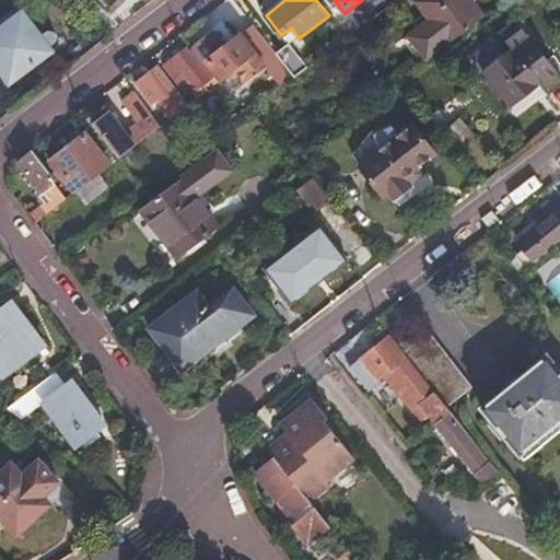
[(423,61),(481,18),(467,0),(416,0),(413,2),(427,19),(404,36),(423,61)]
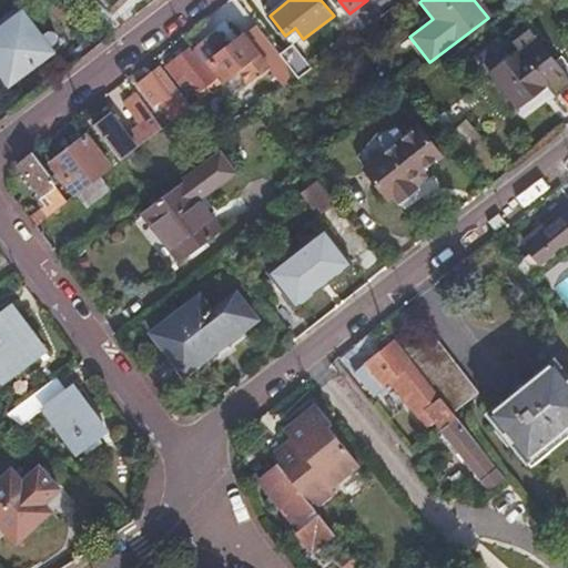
[(0,68),(10,82),(59,46),(56,40),(56,39),(56,34),(53,31),(51,29),(47,29),(44,29),(39,33),(17,4),(0,17),(0,68)]
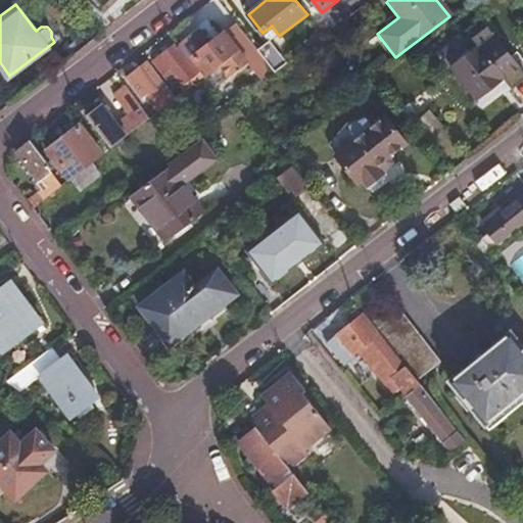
[(256,50),(237,26),(226,35),(211,46),(201,34),(182,49),(191,59),(194,57),(208,75),(219,87),(232,77),(251,63),(264,80),(275,73),(256,50)]
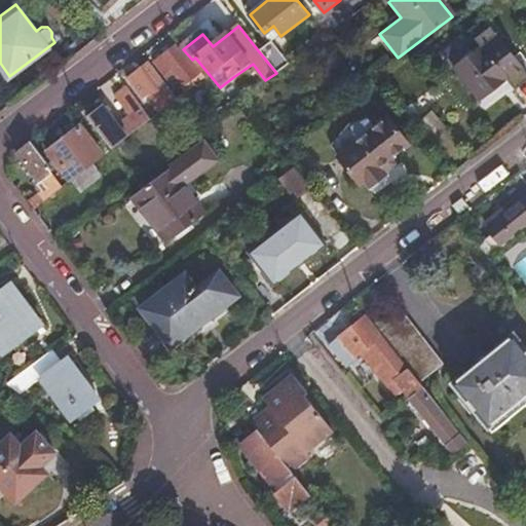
[(521,72),(493,35),(451,68),(475,99),(501,77),(506,83),(521,72)]
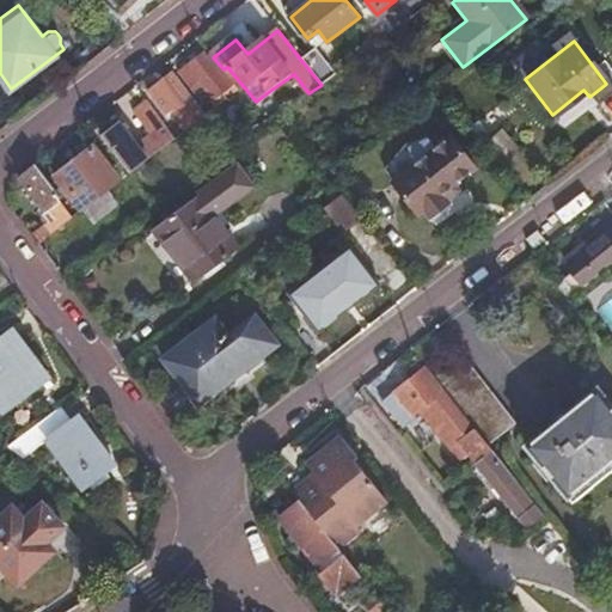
[(322,85),(335,74),(313,48),(300,59),(322,85)]
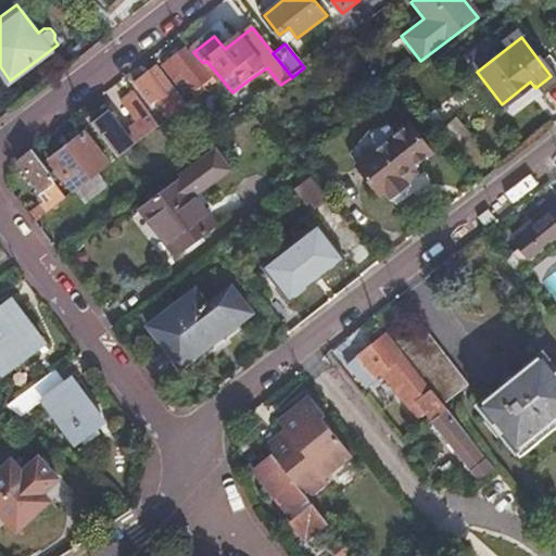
[(190,92),(196,99),(217,80),(211,74),(206,77),(188,55),(185,50),(164,64),(180,86),(189,80),(196,89),(190,92)]
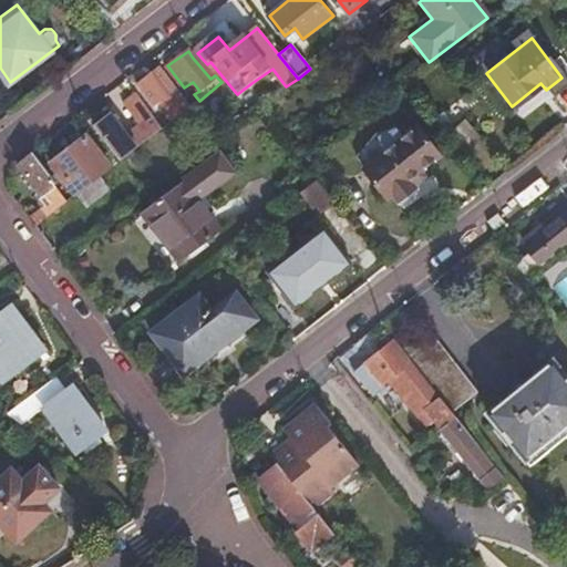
[(207,64),(197,53),(192,57),(210,79),(215,75),(207,64)]
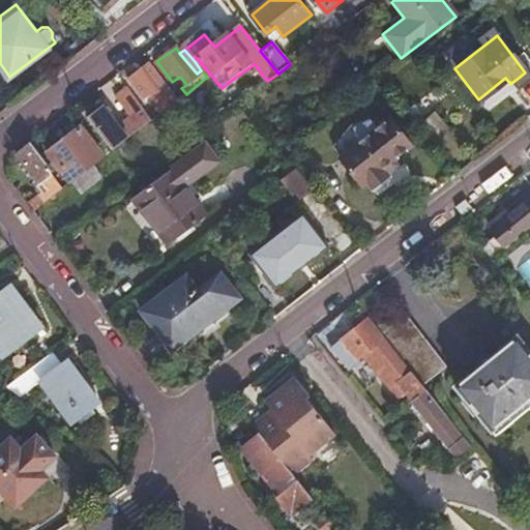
[(153,95),(164,111),(169,107),(175,102),(176,101),(147,65),(136,74),(128,80),(141,95),(145,92),(150,97),(153,95)]
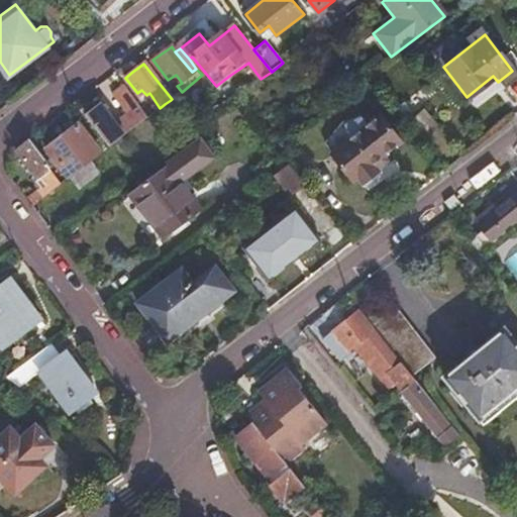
[(110,146),(114,143),(148,116),(125,87),(113,96),(128,116),(117,124),(102,104),(87,116),(110,146)]
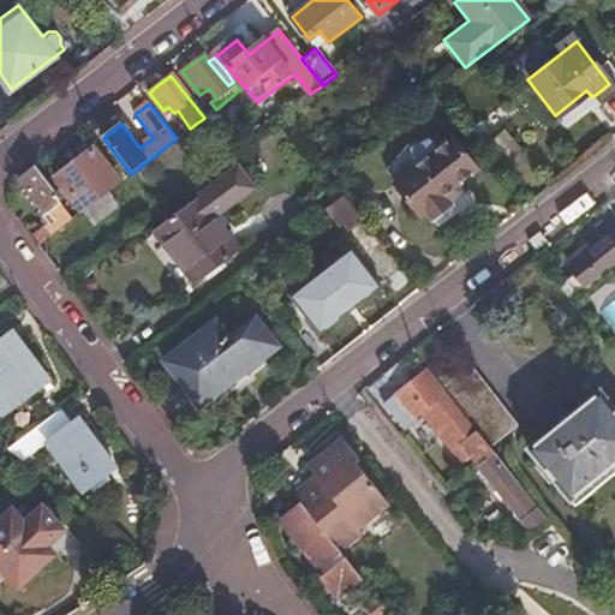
[(477,171),(452,138),(436,150),(430,141),(410,150),(417,165),(393,183),(418,215),(423,210),(433,224),(451,208),(442,198),(477,171)]
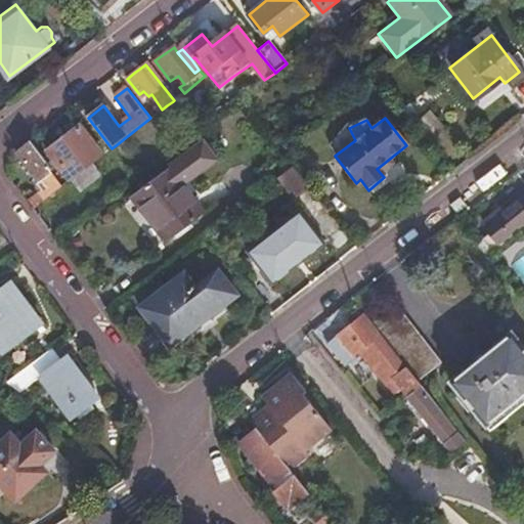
[(91,163),(101,155),(81,127),(50,151),(71,179),(91,163)]
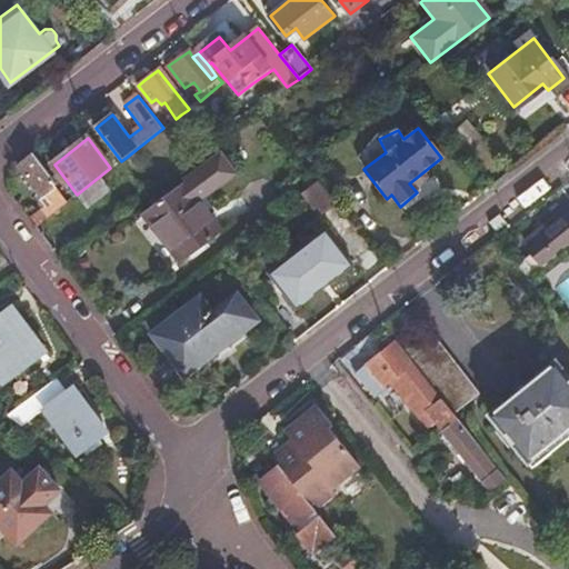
[(31,215),(38,223),(66,202),(51,185),(56,182),(31,153),(18,163),(41,193),(38,196),(45,205),(31,215)]
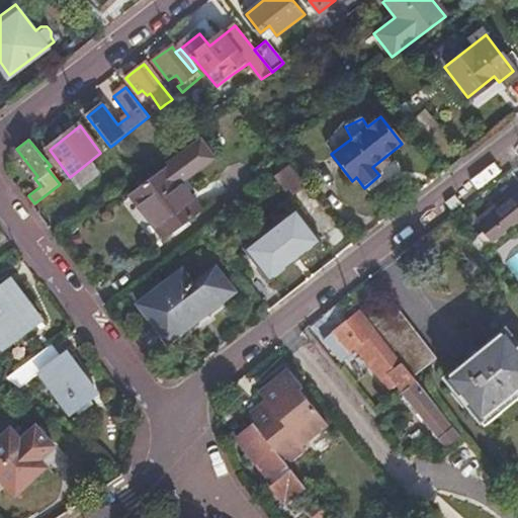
[(132,192),(162,237),(198,209),(178,182),(213,156),(199,141),(132,192)]
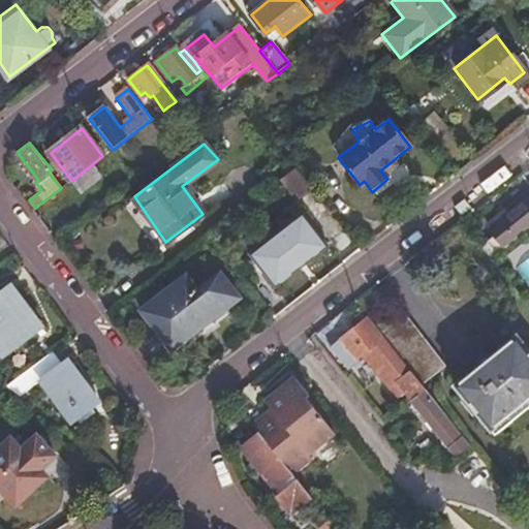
[(92,164),(71,181),(82,193),(101,178),(92,164)]
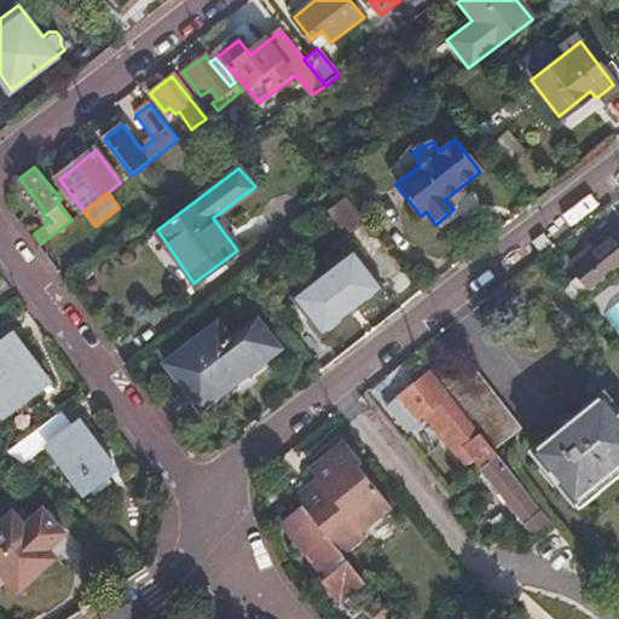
[(346,233),(365,219),(345,195),(328,209),(346,233)]
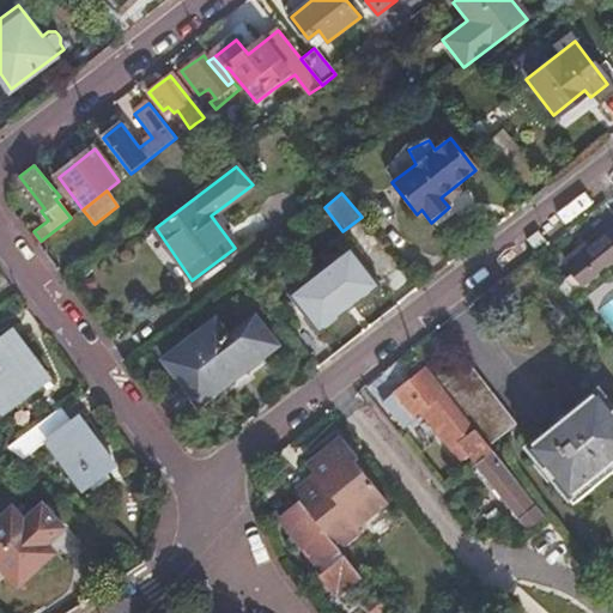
[(571,274),(554,287),(566,302),(612,262),(612,232),(568,269),(571,274)]
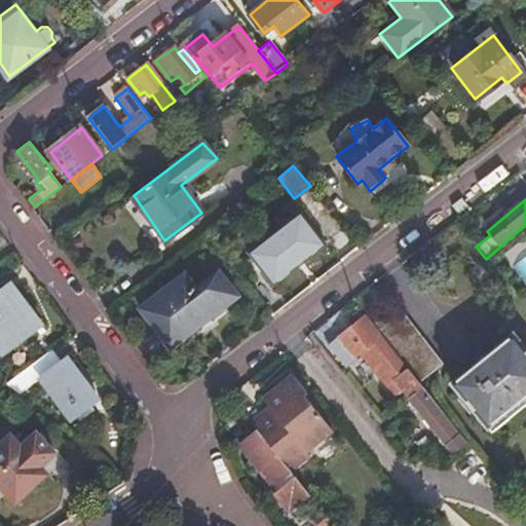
[(274,284),(326,243),(300,212),(249,252),(274,284)]
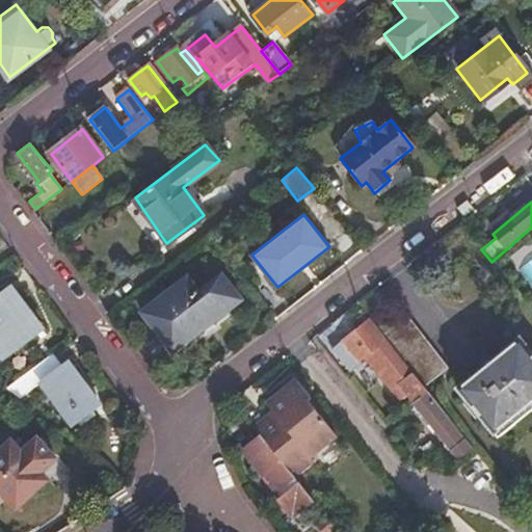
[(170,351),(241,299),(221,273),(197,291),(186,277),(140,312),(170,351)]
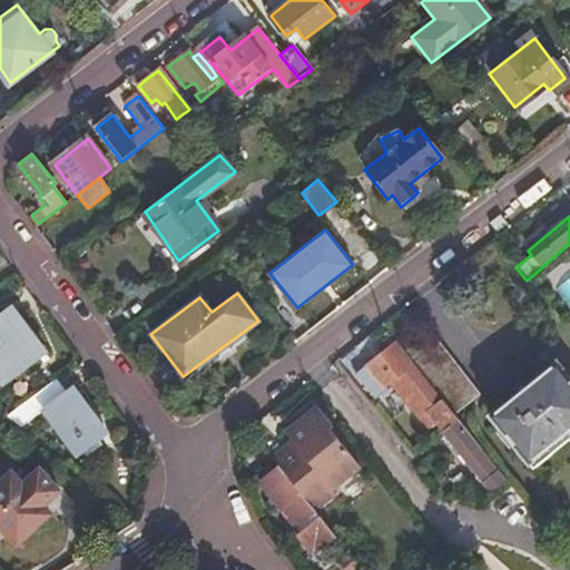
[(0,377),(3,383),(39,357),(6,312),(0,316),(0,377)]
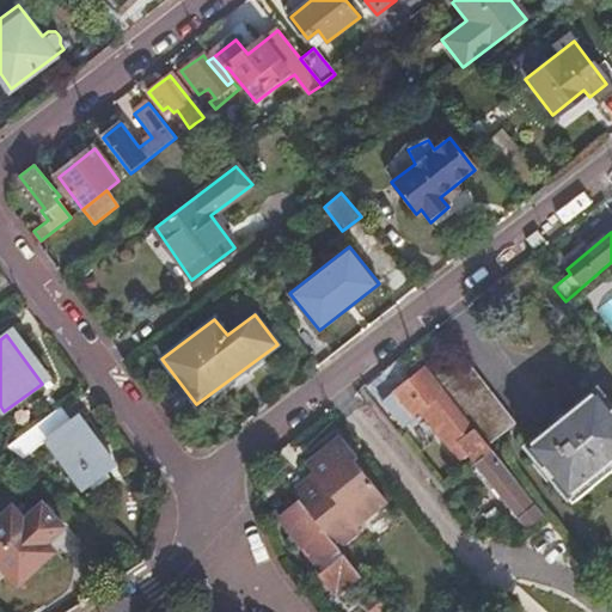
[(464,363),(436,384),(485,445),(513,423),(464,363)]
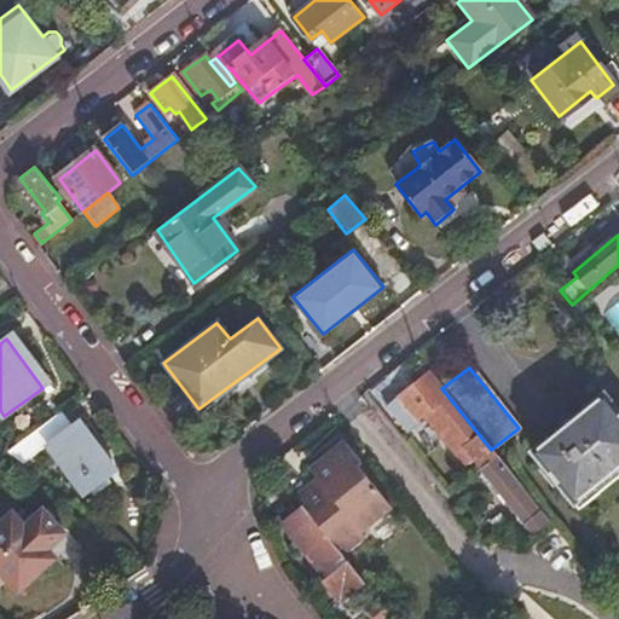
[(441,388),(431,374),(406,393),(426,416),(472,473),(479,468),(495,455),(491,450),(441,388)]
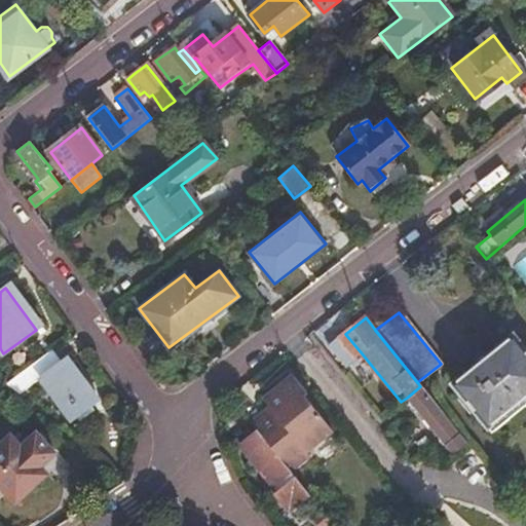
[(362,353),(345,334),(331,344),(329,347),(344,367),(362,353)]
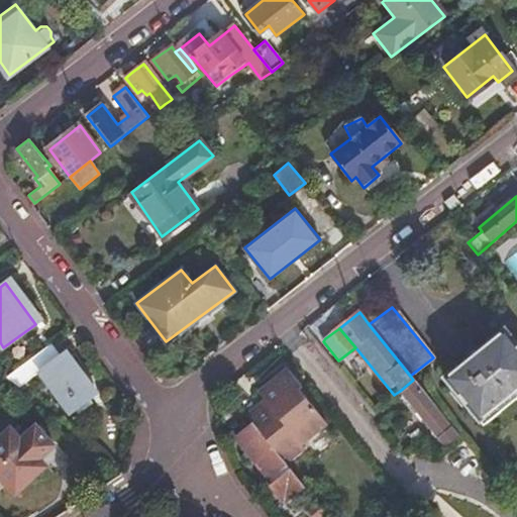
[(516,388),(516,346),(502,329),(444,376),(479,417),(516,388)]
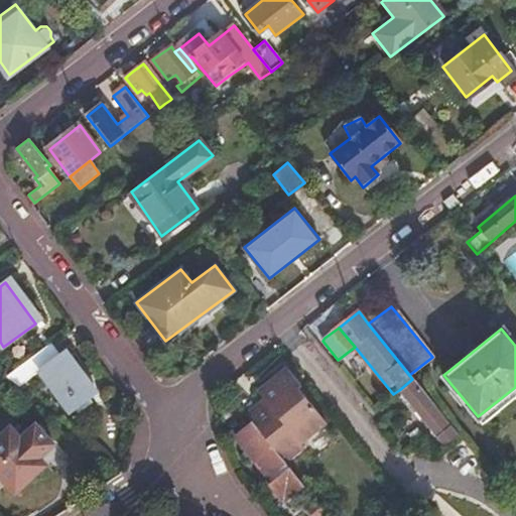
[(5,375),(17,386),(39,371),(70,411),(97,391),(67,351),(61,355),(51,342),(5,375)]
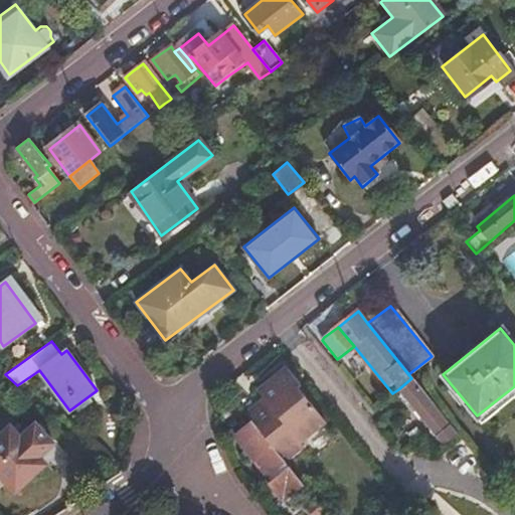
[(263,402),(247,414),(251,420),(251,421),(284,461),(301,447),(298,443),(323,422),(296,389),(299,386),(285,369),(255,392),(263,402)]
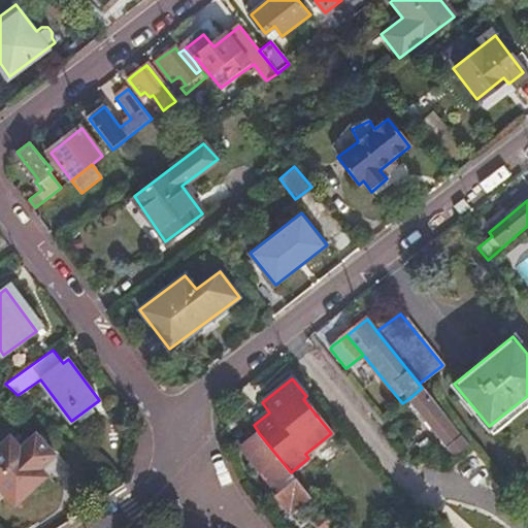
[(426,421),(439,409),(422,388),(408,399),(426,421)]
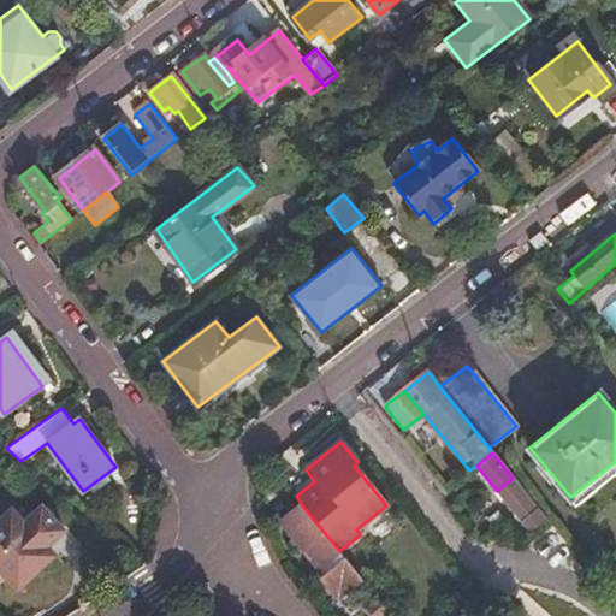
[(532,533),(548,521),(513,478),(497,491),(532,533)]
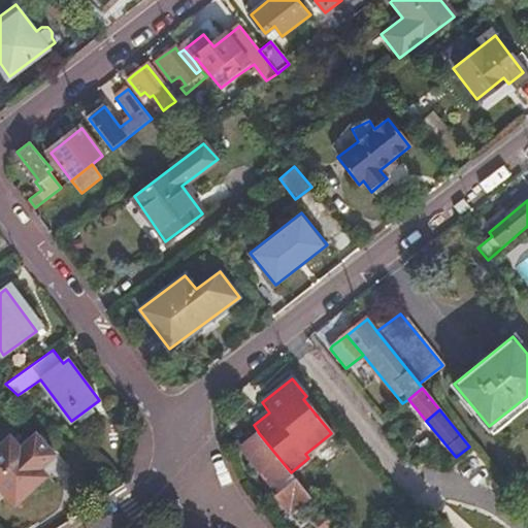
[(291,472),(258,432),(242,444),(279,491),(275,494),(290,513),(310,497),(291,472)]
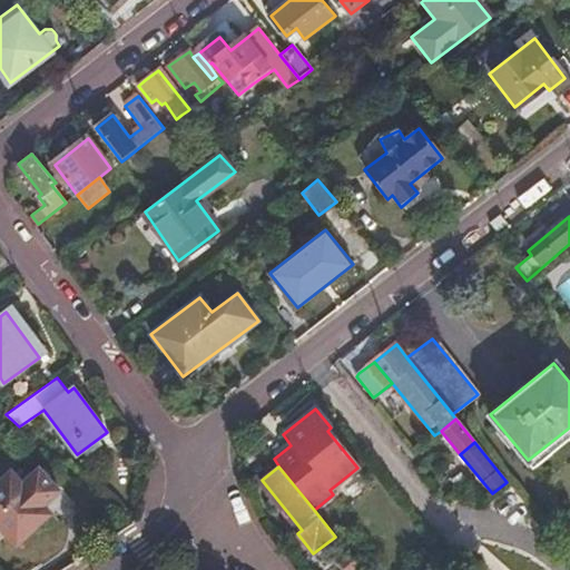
[(22,482),(10,470),(0,479),(0,527),(5,532),(15,543),(49,512),(41,504),(58,489),(39,468),(22,482)]
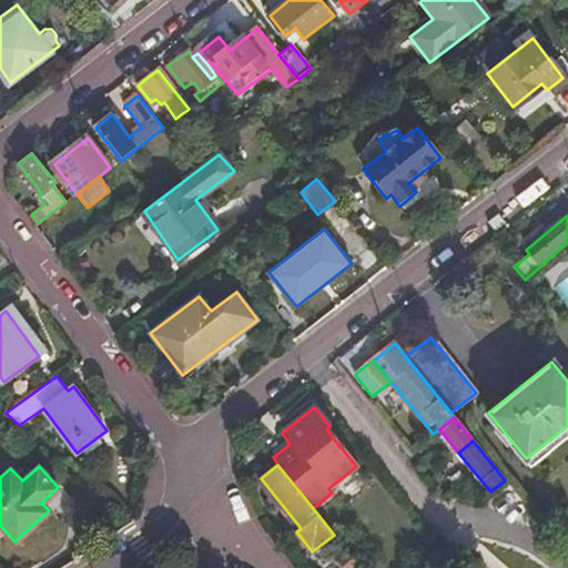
[(456,485),(466,476),(460,468),(450,478),(456,485)]
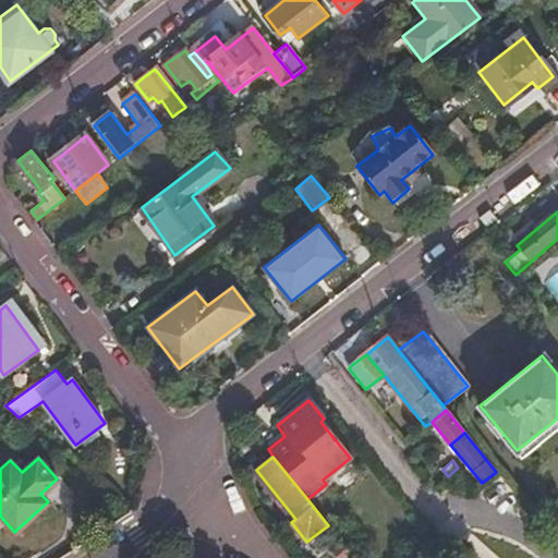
[(337,557),(344,557),(351,554),(342,543),(332,552),(337,557)]
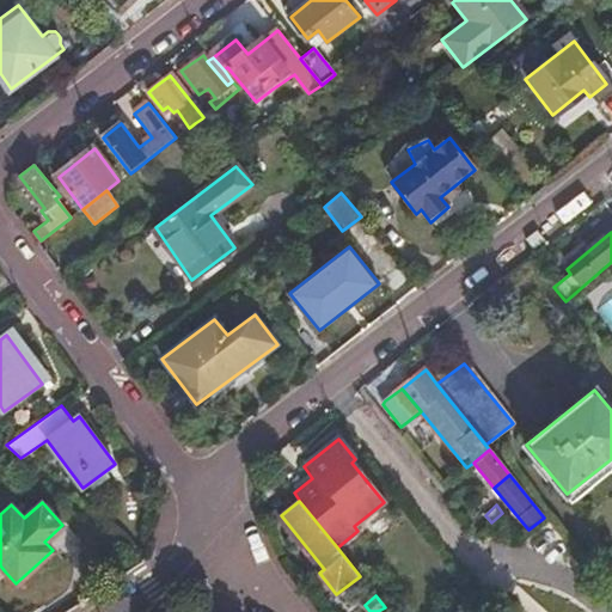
All buildings are outlined.
